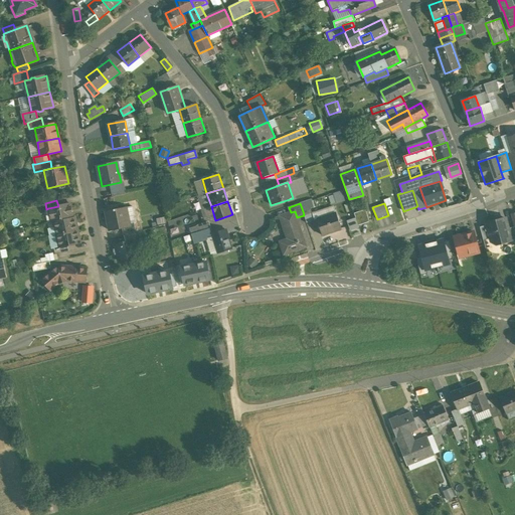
[(58,206),(48,208),(51,222),(53,221),(73,217),(70,204),(58,206)]
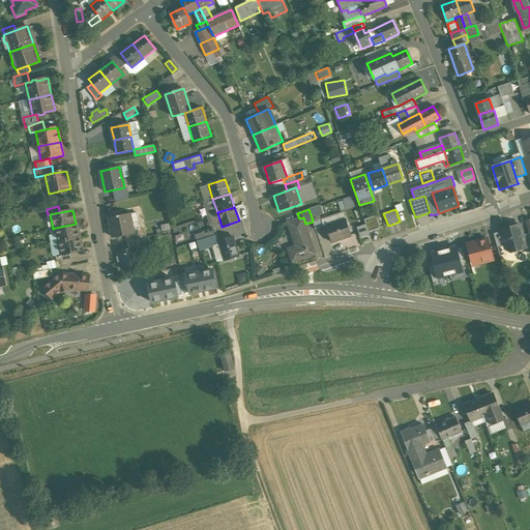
[(138,211),(130,213),(135,230),(142,228),(138,211)]
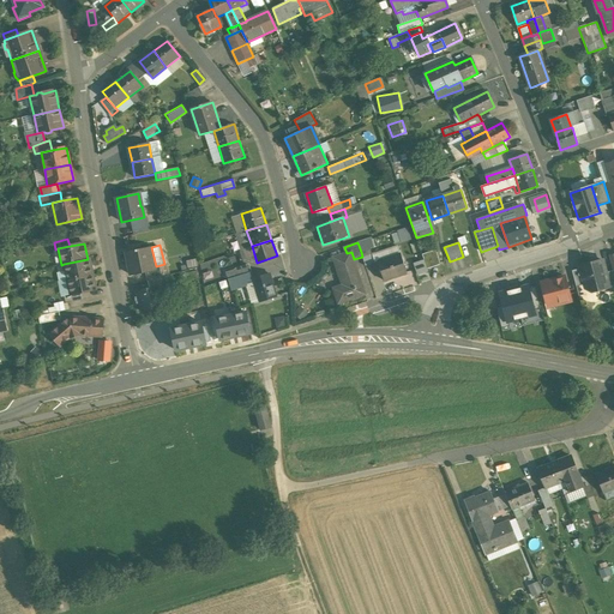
[(252,246),(240,251),(244,262),(246,260),(256,264),(257,263),(252,246)]
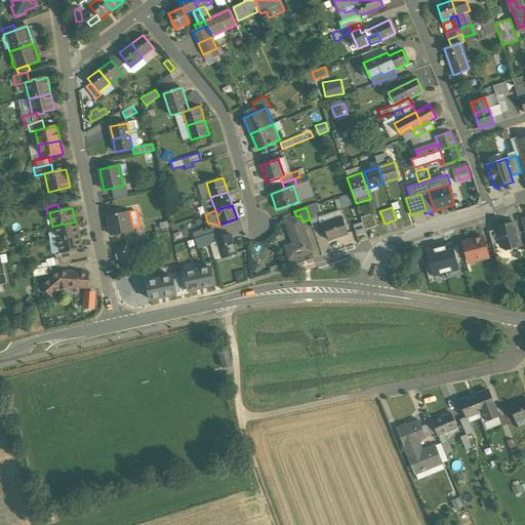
[(133,228),(129,211),(108,216),(113,236),(125,233),(134,231),(133,228)]
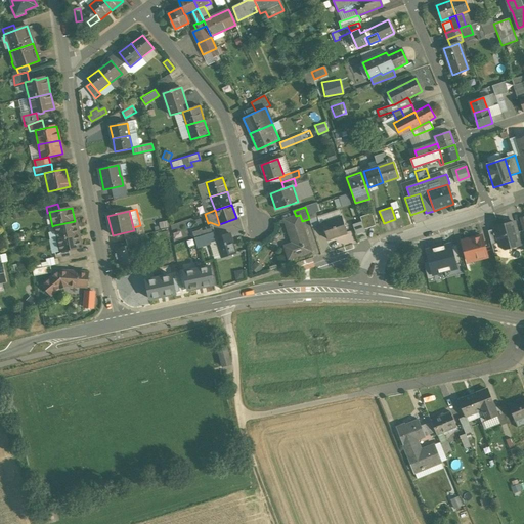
[(315,213),(308,215),(309,219),(312,227),(319,225),(315,213)]
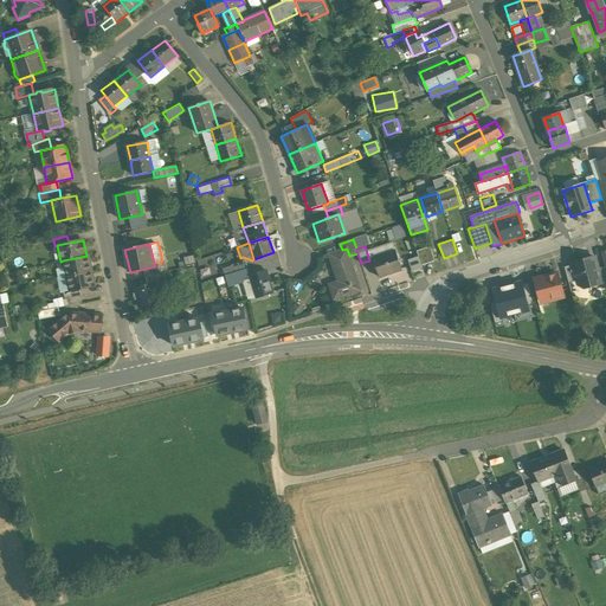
[(430,246),(417,251),(418,257),(421,265),(434,260),(430,246)]
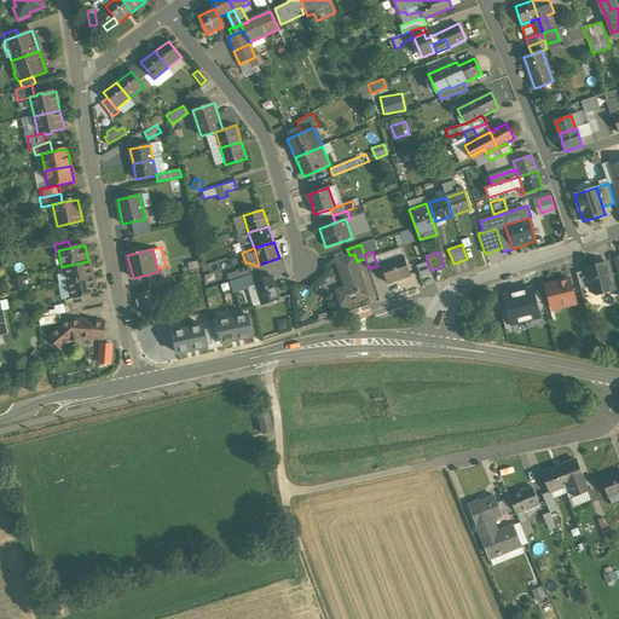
[(350,255),(337,260),(346,287),(336,290),(341,306),(369,296),(357,261),(354,254),(350,255)]
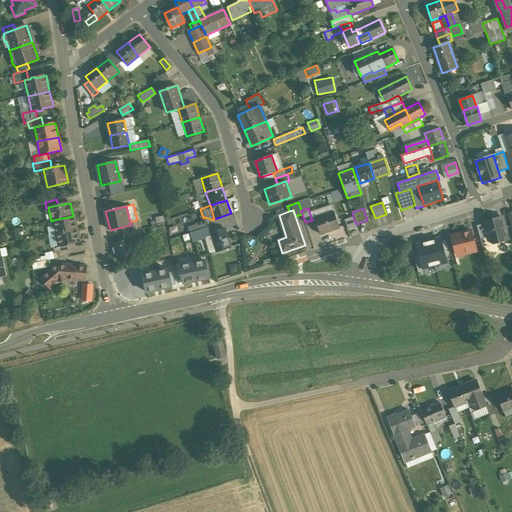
[(334,212),(315,218),(320,234),(339,228),(334,212)]
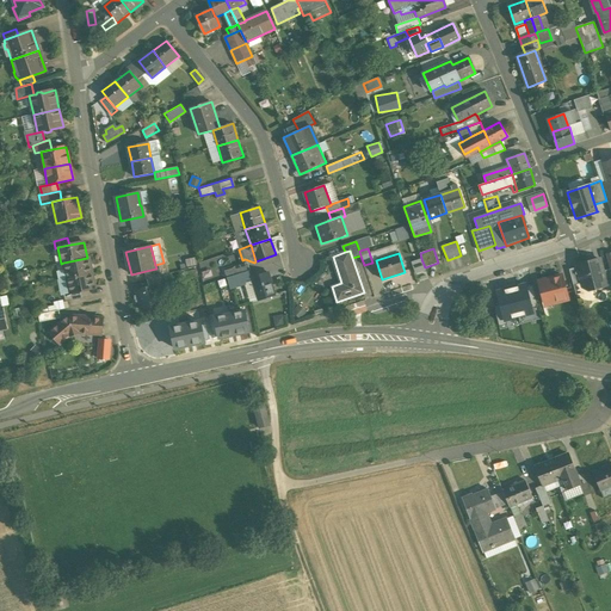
[(87,258),(63,263),(67,278),(92,273),(88,258),(87,258)]
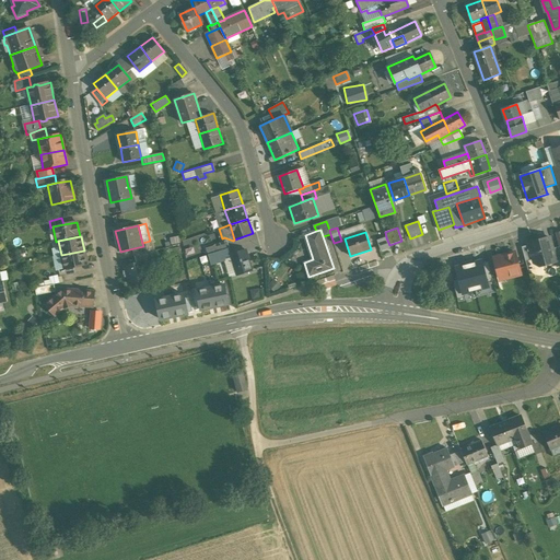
[(386,237),(377,241),(381,251),(391,247),(389,245),(386,237)]
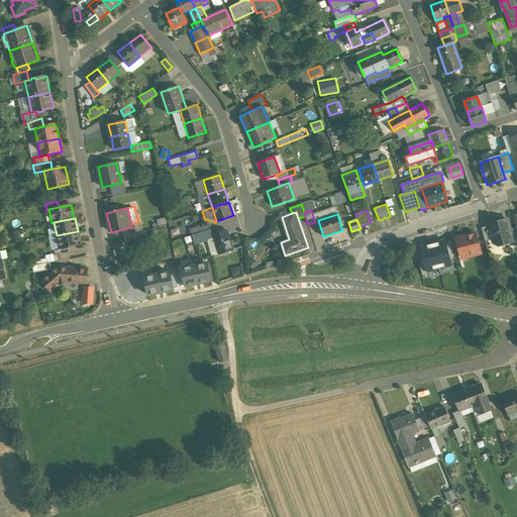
[(507,219),(489,224),(489,226),(492,239),(493,241),(500,240),(501,244),(513,241),(510,229),(507,219)]
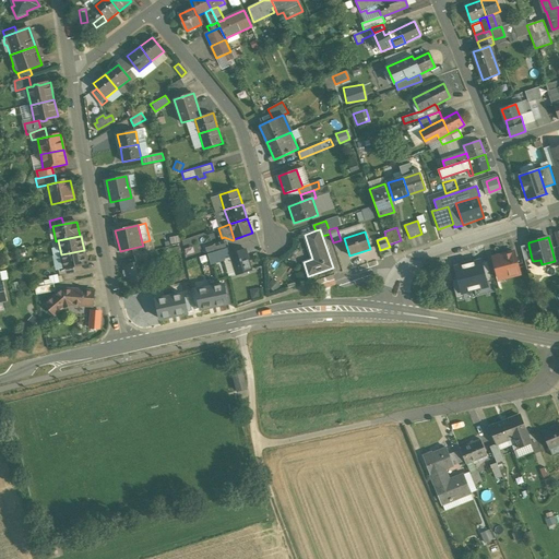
[(226,241),(214,246),(215,252),(228,248),(226,241)]
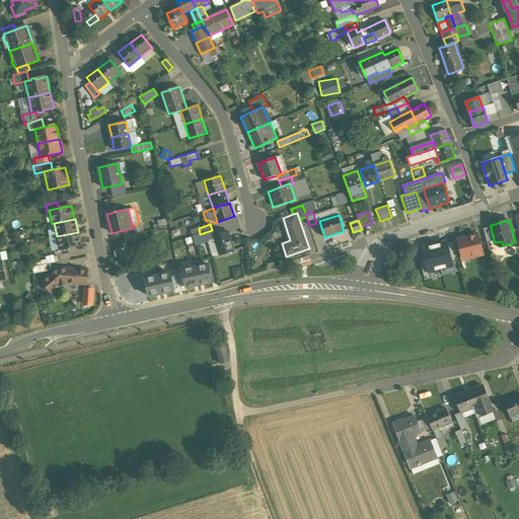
[(124,230),(126,236),(141,233),(139,226),(133,228),(124,230)]
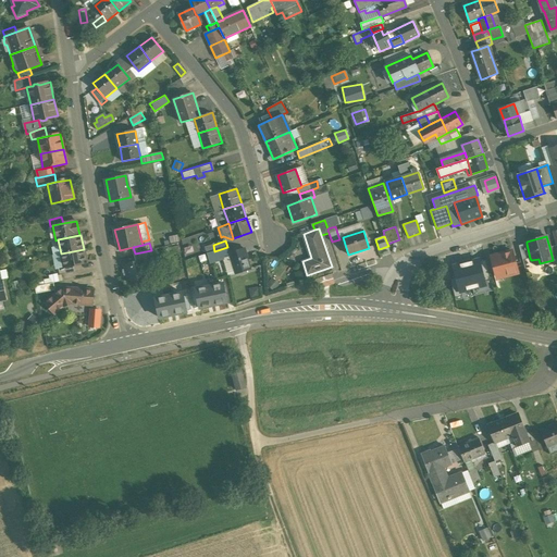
[(527,244),(519,246),(522,260),(530,258),(527,244)]
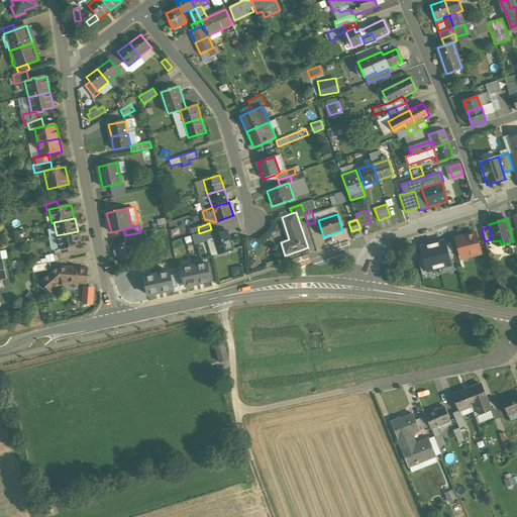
[(198,227),(190,229),(192,235),(199,233),(198,227)]
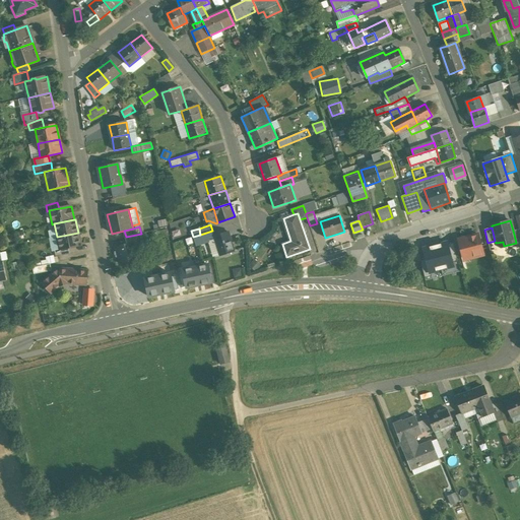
[(47,231),(51,251),(57,250),(53,230),(47,231)]
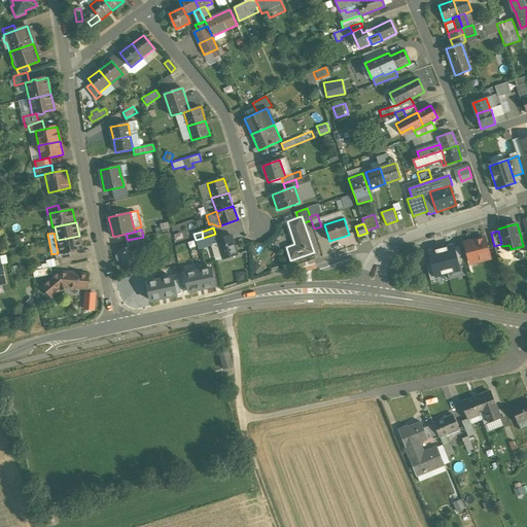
[(194,234),(184,237),(187,243),(196,240),(194,234)]
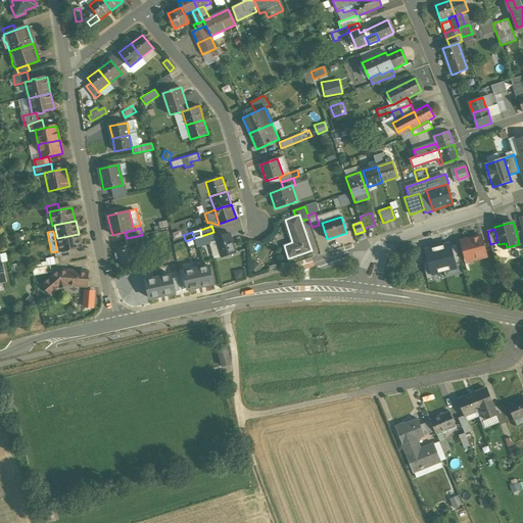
[(214,232),(201,236),(203,242),(216,238),(214,232)]
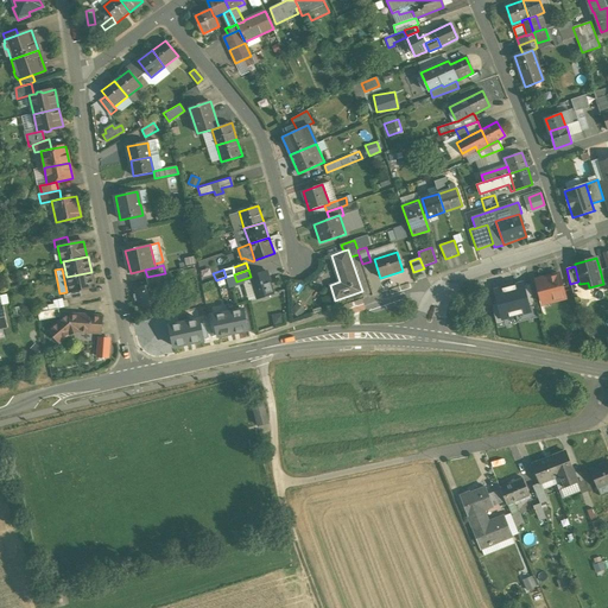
[(92,272),(67,277),(69,292),(80,290),(95,286),(92,272)]
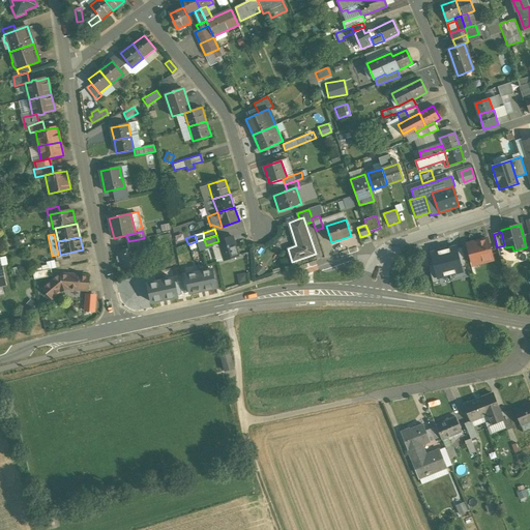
[(233,237),(218,241),(224,260),(238,256),(234,244),(235,244),(233,237)]
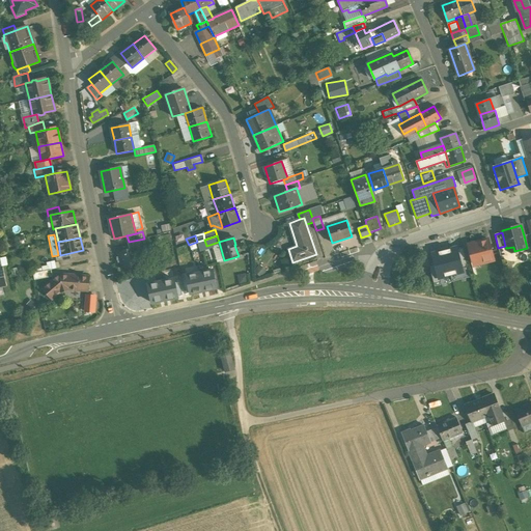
[(129,242),(131,249),(136,248),(145,245),(144,239),(129,242)]
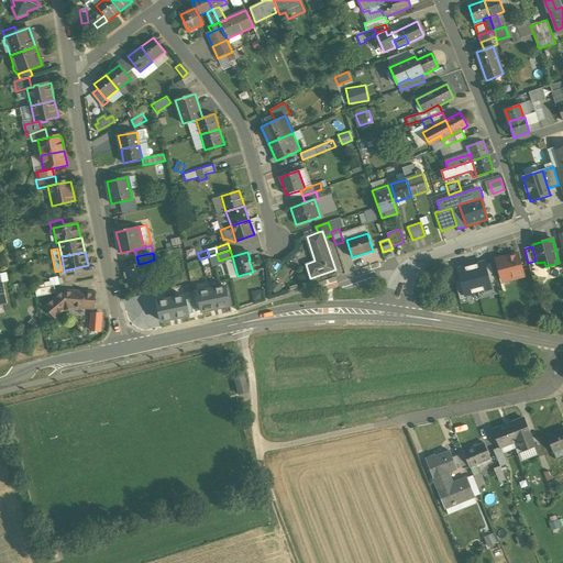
[(506,256),(505,260),(501,257),(499,258),(497,262),(500,275),(503,282),(523,276),(517,253),(506,256)]
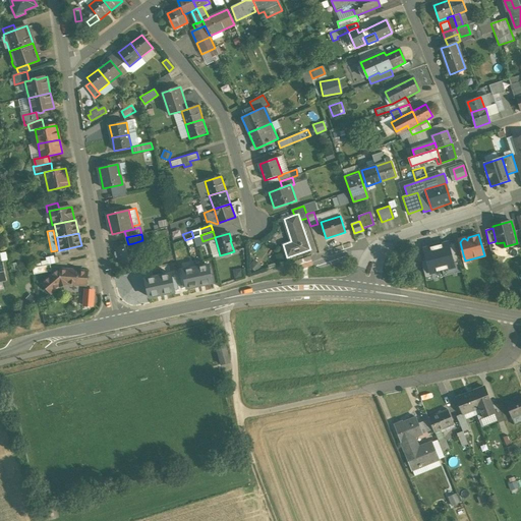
[(200,235),(193,237),(195,243),(203,241),(200,235)]
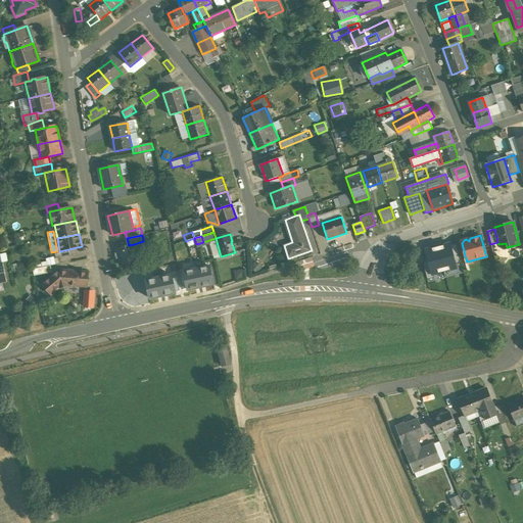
[(462,243),(456,244),(459,256),(465,255),(462,243)]
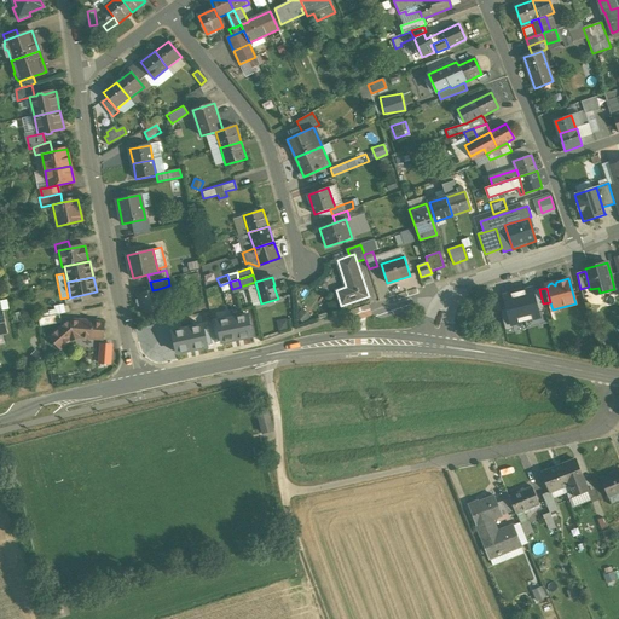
[(152,290),(138,294),(143,314),(165,310),(158,289),(152,290)]
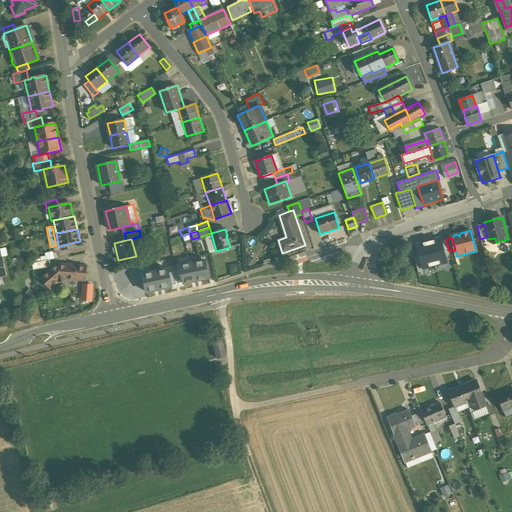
[(434,266),(446,263),(445,258),(440,241),(439,239),(428,242),(434,266)]
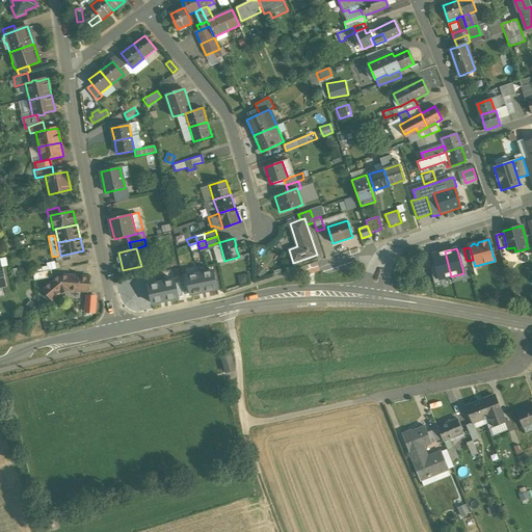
[(463,248),(457,250),(462,268),(469,267),(467,261),(463,248)]
